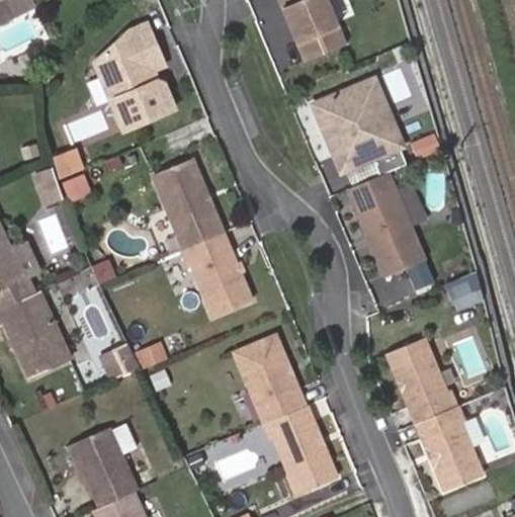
[(0,0),(0,25),(16,16),(7,0),(0,0)]
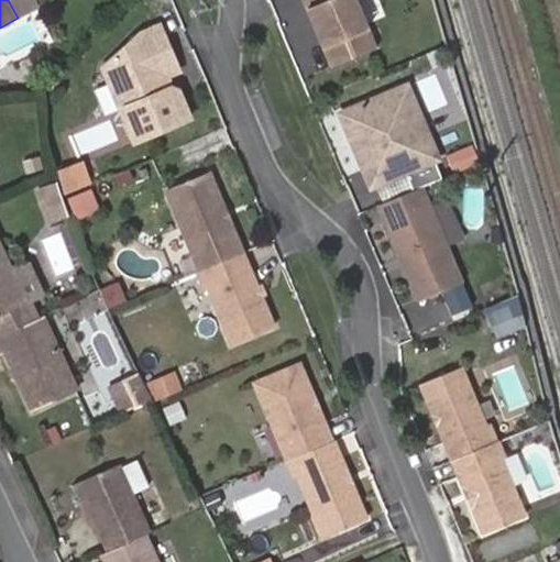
[(8,0),(18,18),(44,2),(42,0),(8,0)]
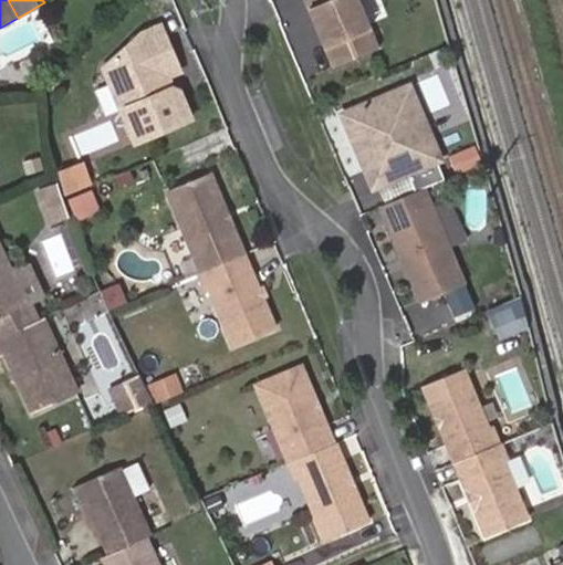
[(308,0),(343,71),(385,51),(360,0),(308,0)]
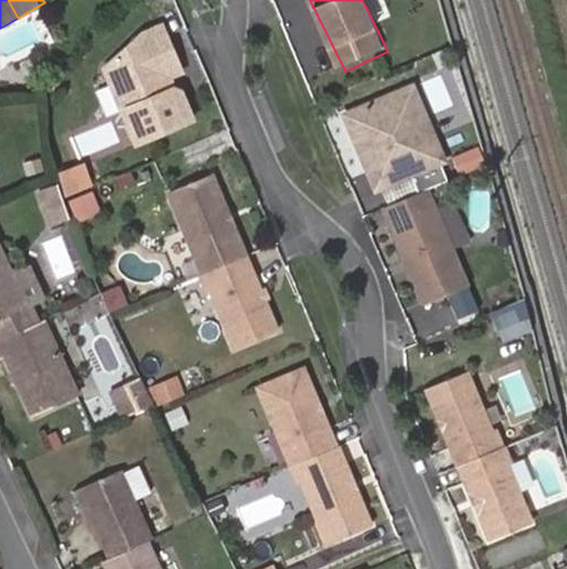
[(105,68),(113,86),(175,56),(163,26),(142,35),(105,68)]
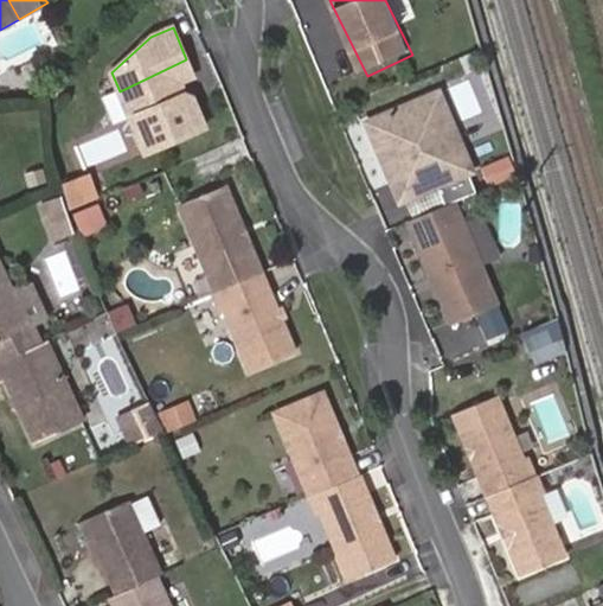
[(132,121),(145,153),(205,127),(192,96),(185,94),(180,82),(193,76),(186,59),(120,91),(121,94),(126,96),(134,115),(132,121)]
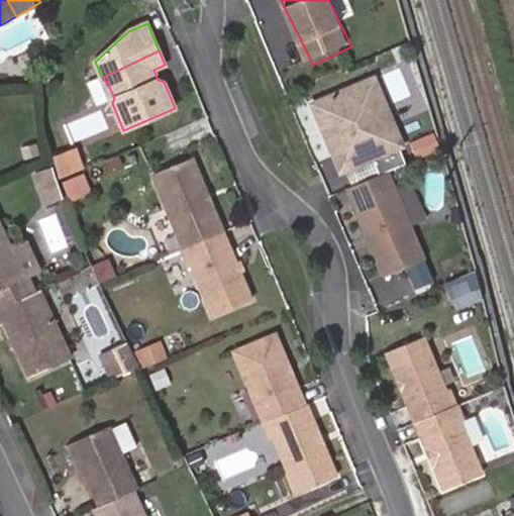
[(377,81),(355,90),(369,119),(390,109),(377,81)]
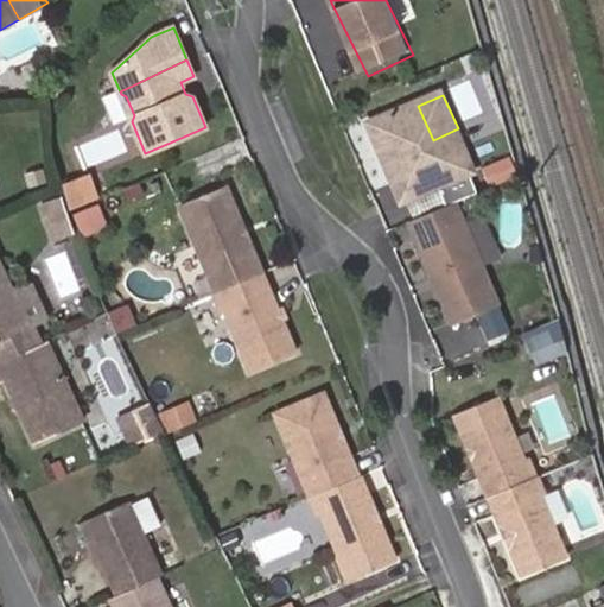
[(418,106),(372,127),(407,206),(478,172),(458,128),(433,140),(418,106)]
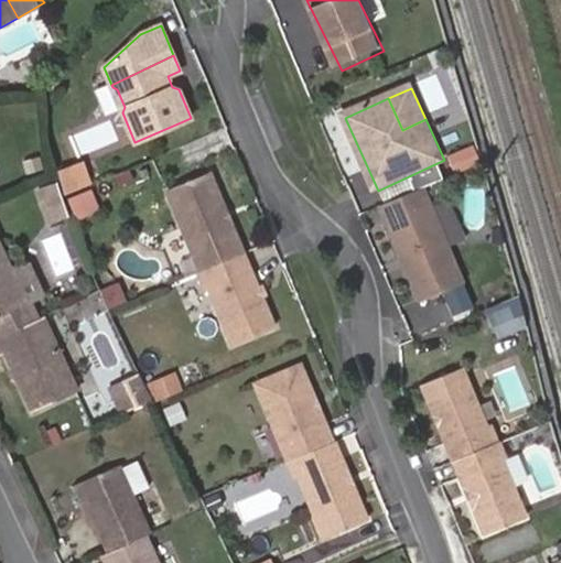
[(494,154),(487,137),(462,149),(468,165),(494,154)]
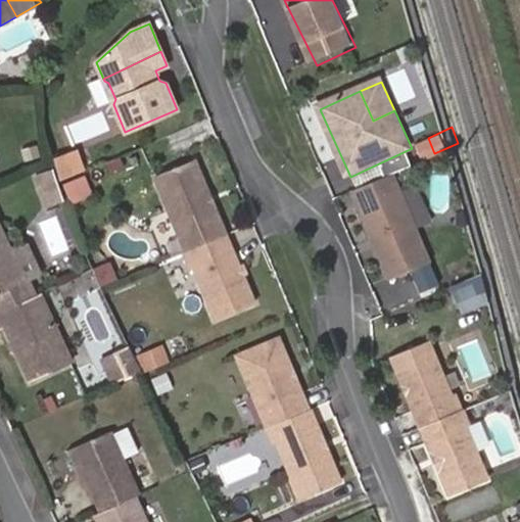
[(53,171),(57,182),(82,173),(74,154),(51,163),(53,171)]
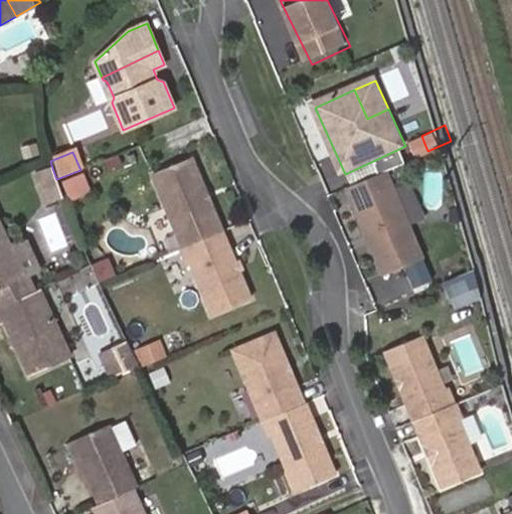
[(150,175),(184,245),(222,227),(189,157),(150,175)]
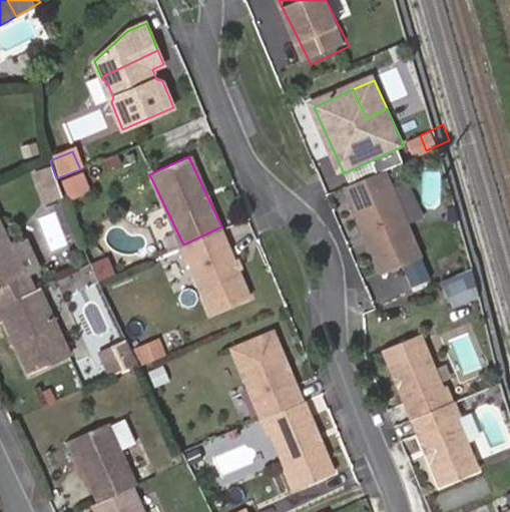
[(56,178),(52,167),(50,160),(38,165),(51,192),(60,188),(56,178)]
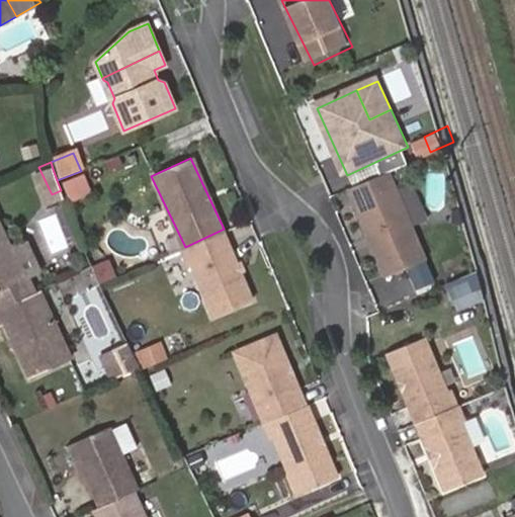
[(74,198),(94,188),(88,173),(67,182),(74,198)]
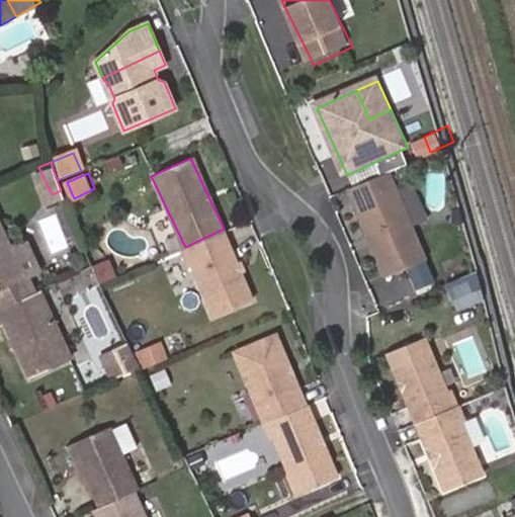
[(390,174),(351,192),(391,277),(430,259),(390,174)]
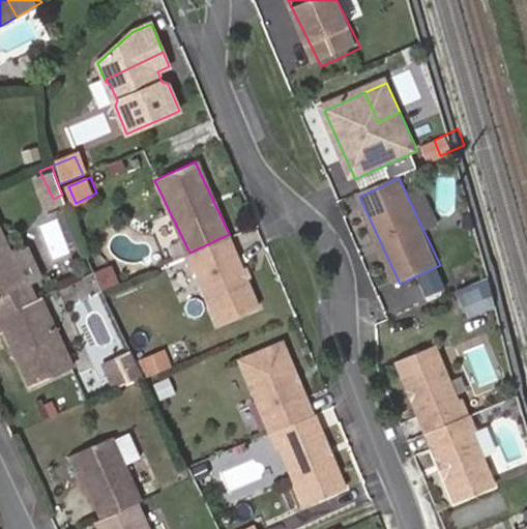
[(77,205),(97,196),(96,193),(76,203),(77,205)]
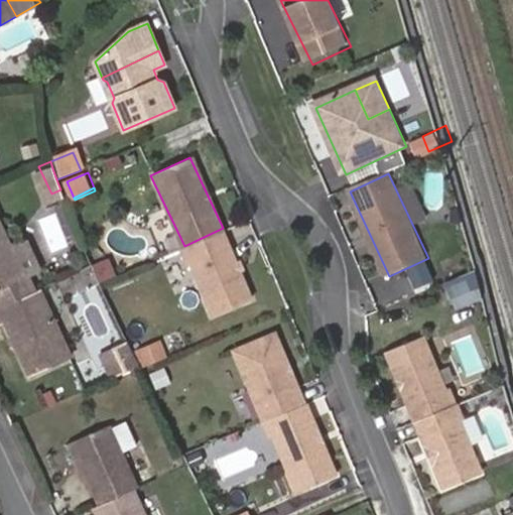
[(60,211),(43,217),(55,249),(73,243),(60,211)]
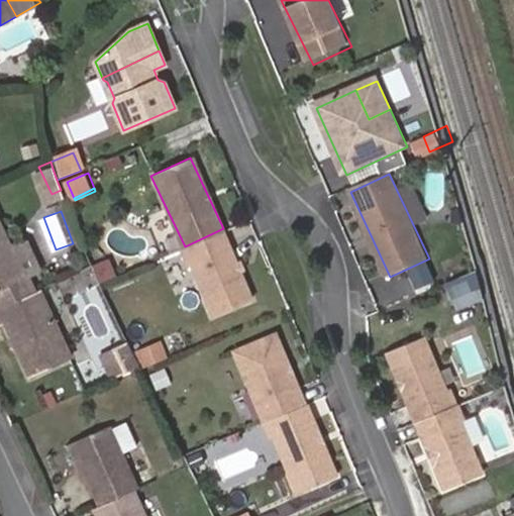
[(0,304),(13,299),(7,285),(24,277),(12,249),(0,222),(0,304)]
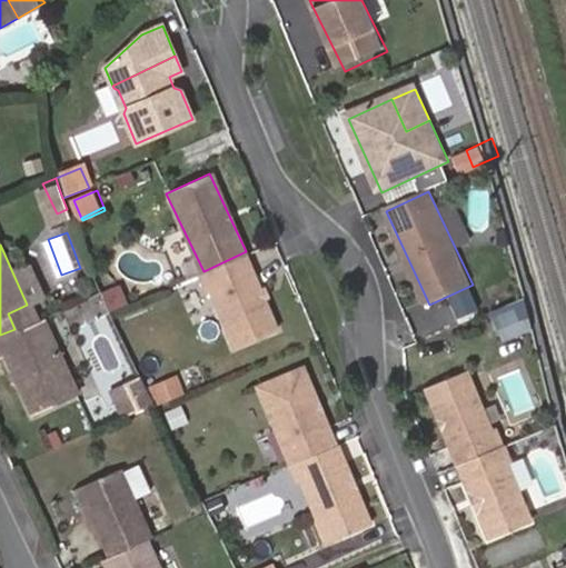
[(280,326),(246,251),(204,271),(200,273),(209,291),(214,289),(239,345),(280,326)]
